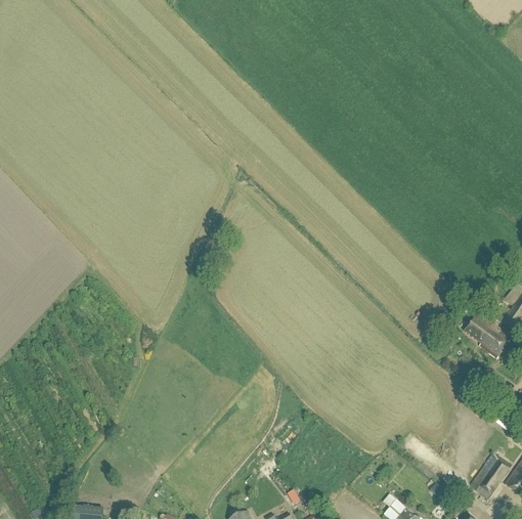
[(514,331),(521,318),(521,286),(516,280),(490,313),(514,331)]
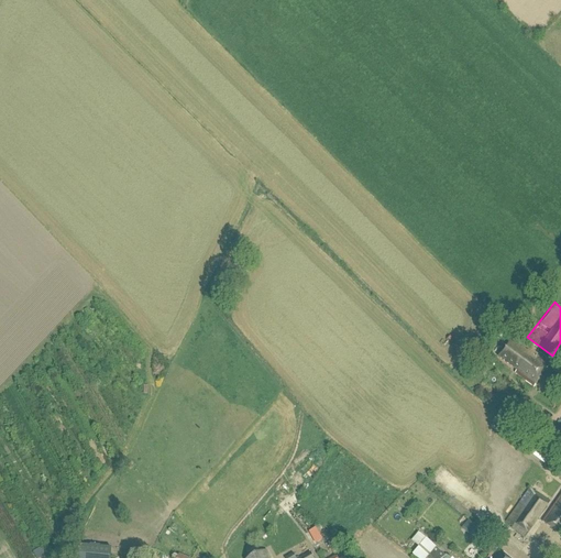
[(525,348),(509,336),(504,342),(498,350),(496,352),(515,367),(513,369),(532,383),(547,362),(526,347),(525,348)]
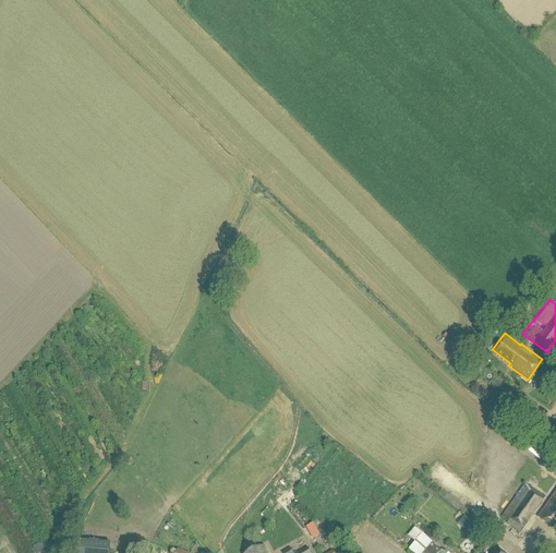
[(555,428),(540,417),(532,428),(550,440),(555,430),(555,428)]
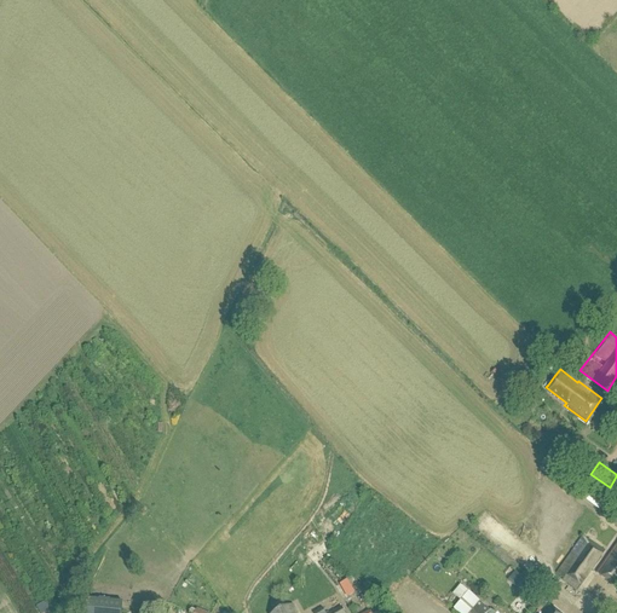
[(586,493),(601,504),(604,499),(588,490),(586,493)]
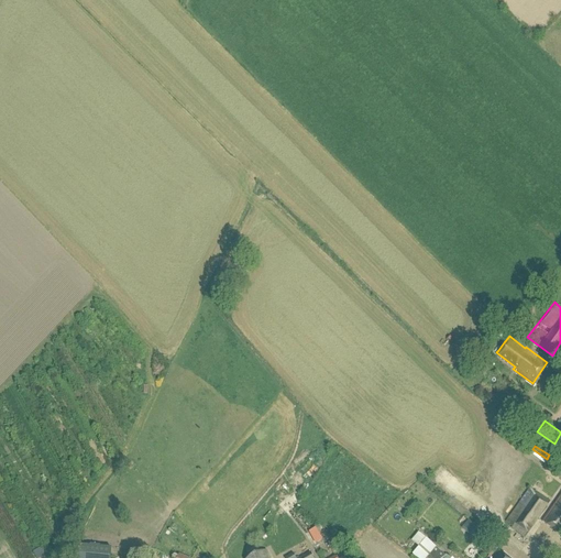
[(560,460),(554,456),(547,467),(560,477),(560,489),(540,518),(560,534),(560,460)]
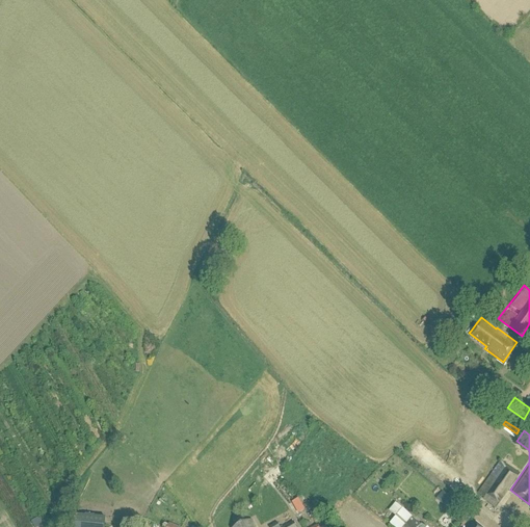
[(484,467),(491,456),(485,453),(479,464),(484,467)]
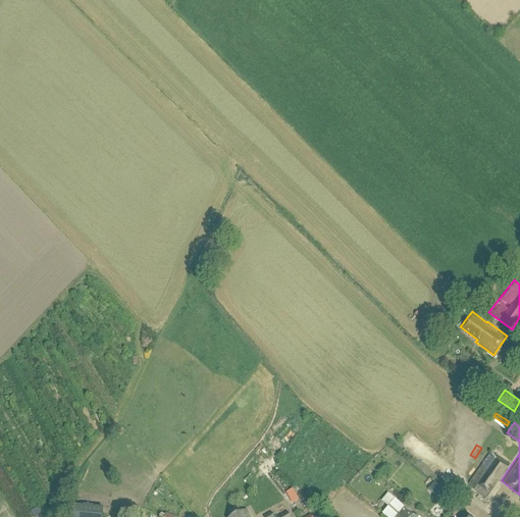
[(484,495),(508,462),(491,451),(471,479),(475,482),(472,486),(484,495)]
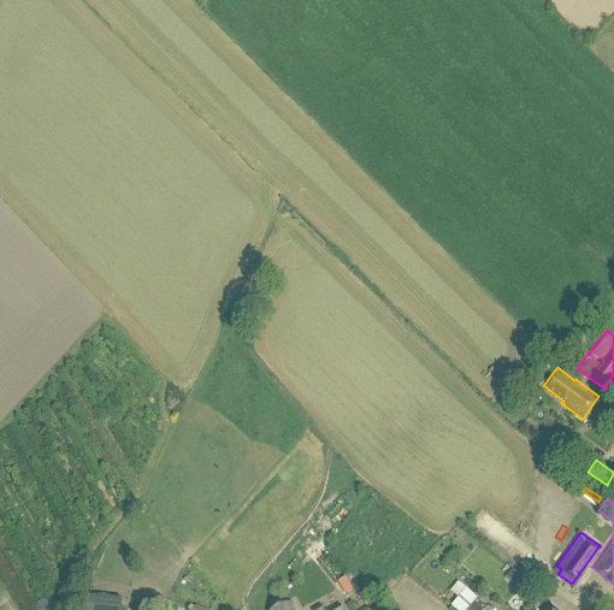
[(337,574),(344,591),(355,587),(348,570),(337,574)]
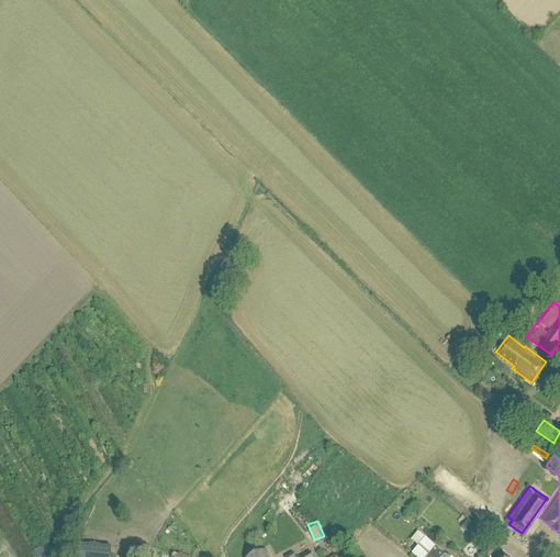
[(409,552),(415,556),(450,556),(443,549),(441,552),(422,535),(409,552)]
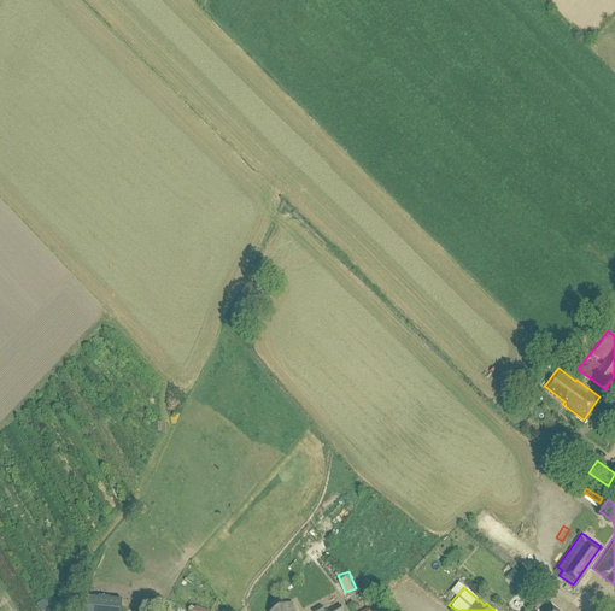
[(118,610),(121,597),(85,593),(82,610),(118,610)]
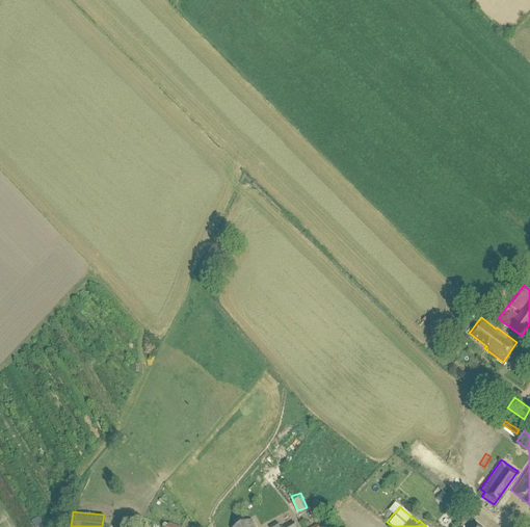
[(254,526),(249,517),(231,526),(254,526)]
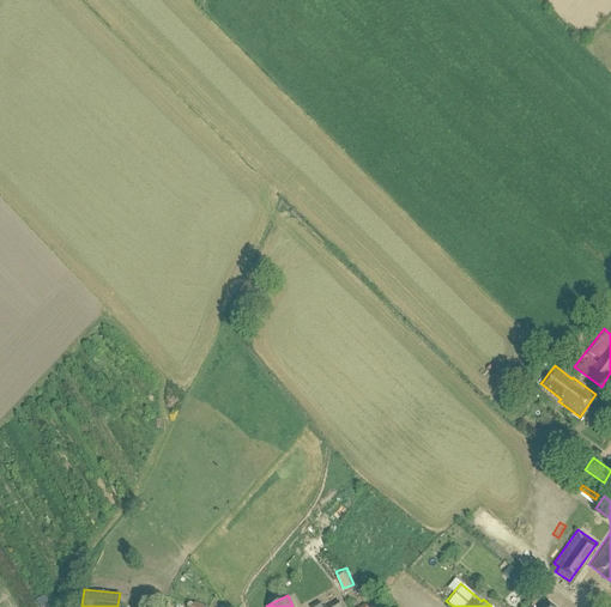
[(338,606),(342,606),(336,596),(321,605),(318,598),(308,602),(310,606),(319,606),(321,606),(338,606)]
